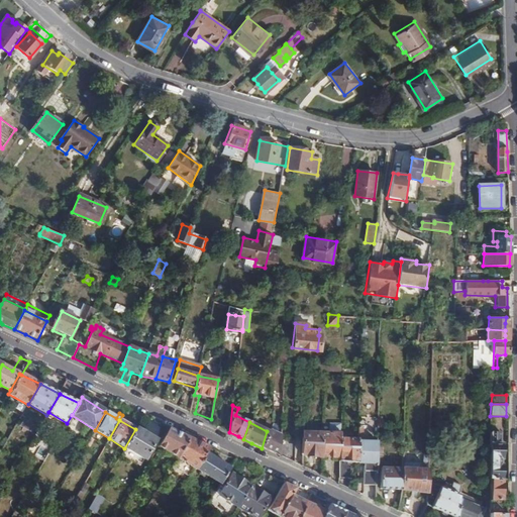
[(177,458),(189,438),(179,433),(169,428),(158,447),(177,458)]
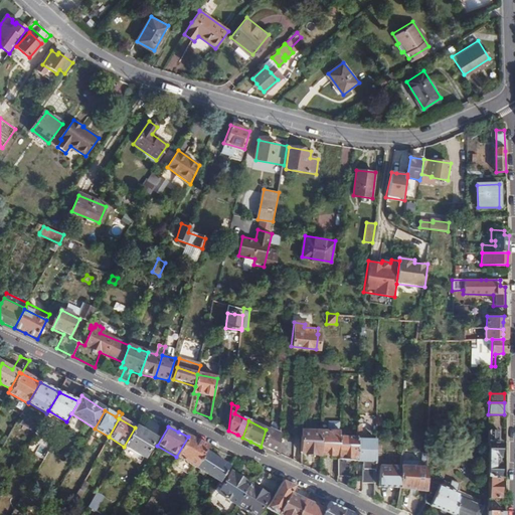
[(135,427),(124,447),(143,458),(155,440),(135,427)]
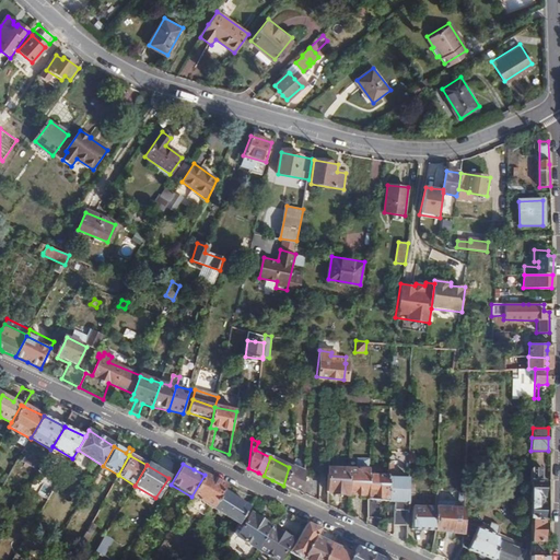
[(302,474),(302,471),(290,465),(289,467),(283,486),(292,489),(301,493),(302,474)]
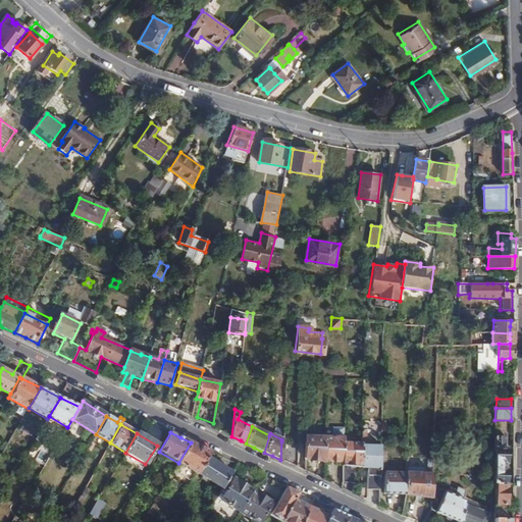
[(303,460),(320,460),(320,458),(321,436),(304,435),(303,460)]
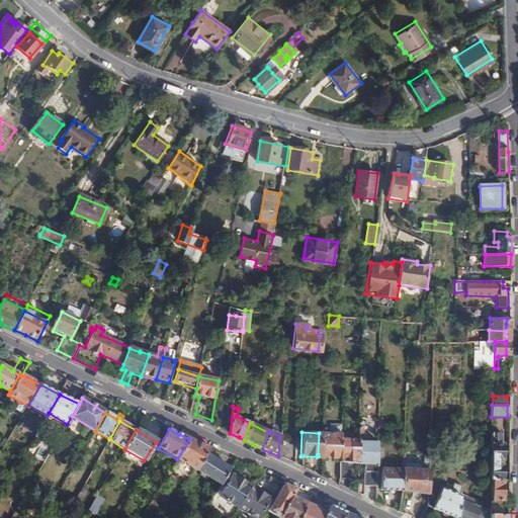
[(336,455),(337,439),(338,434),(319,433),(318,454),(336,455)]
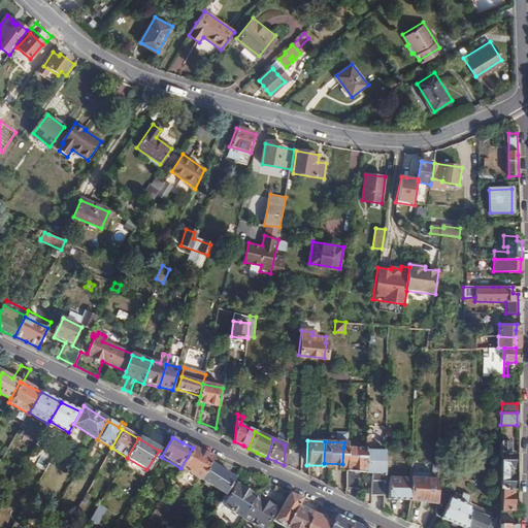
[(496,490),(498,490),(509,490),(512,453),(508,453),(509,442),(499,442),(496,490)]
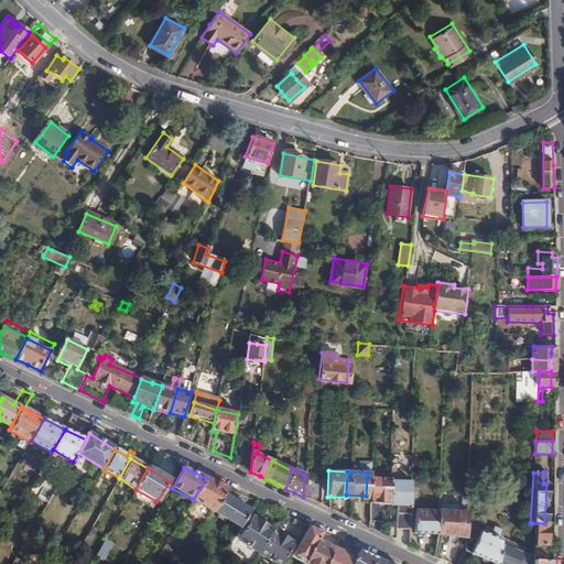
[(320,478),(304,477),(303,497),(310,500),(317,503),(320,478)]
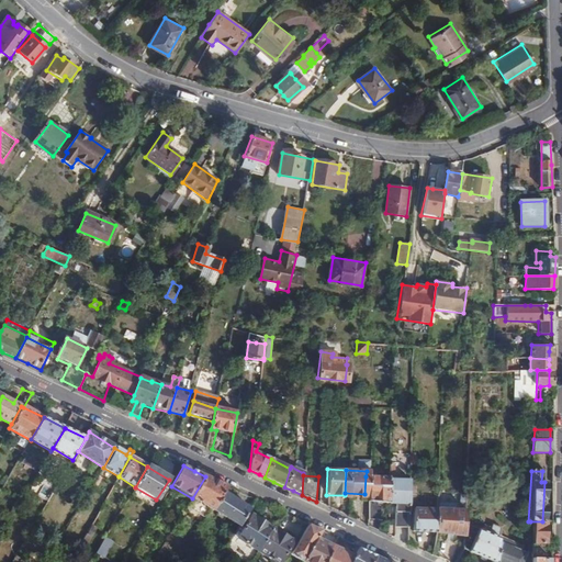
[(405,492),(406,480),(391,479),(391,475),(385,475),(385,478),(384,501),(391,502),(390,524),(403,525),(404,501),(405,492)]
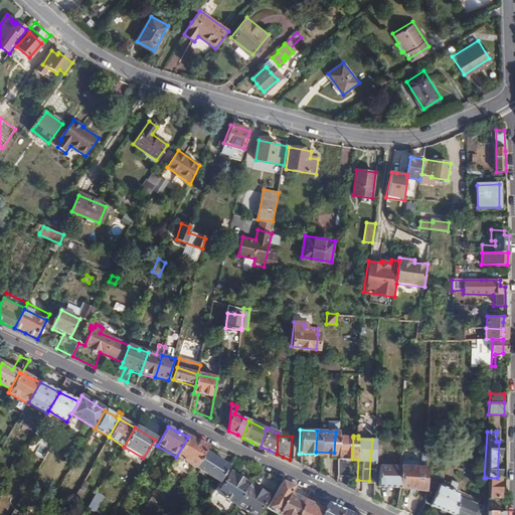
[(196,468),(206,452),(209,447),(194,440),(188,437),(176,457),(196,468)]
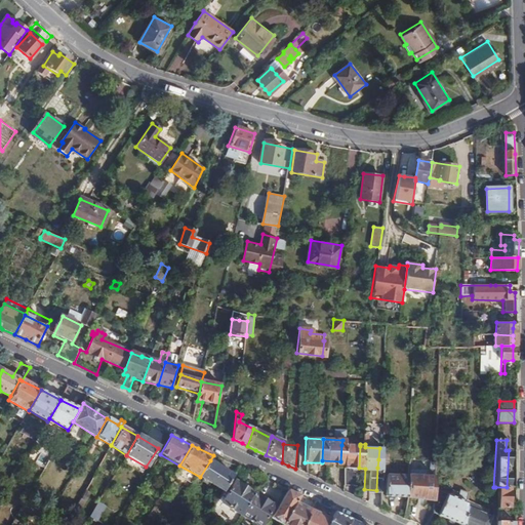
[(359,468),(360,446),(341,445),(340,461),(339,483),(351,484),(352,468),(359,468)]
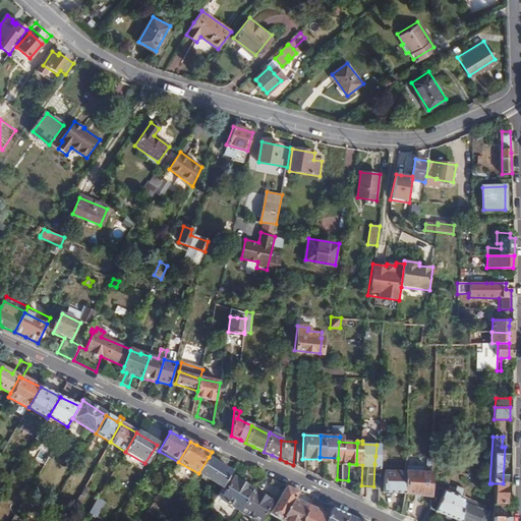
[(223,487),(231,474),(233,471),(209,457),(198,473),(223,487)]
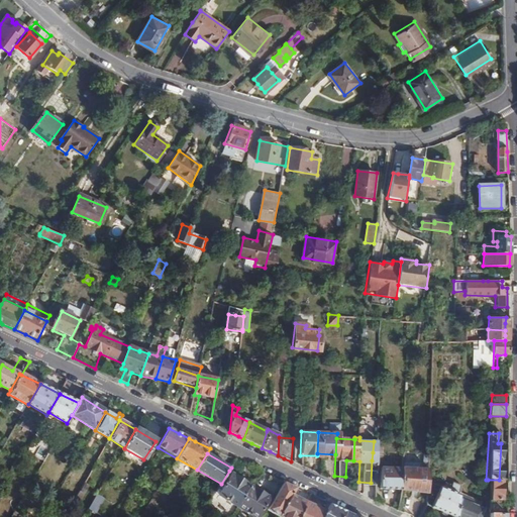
[(218,495),(237,508),(250,487),(234,476),(241,463),(235,460),(231,468),(229,471),(232,473),(218,495)]
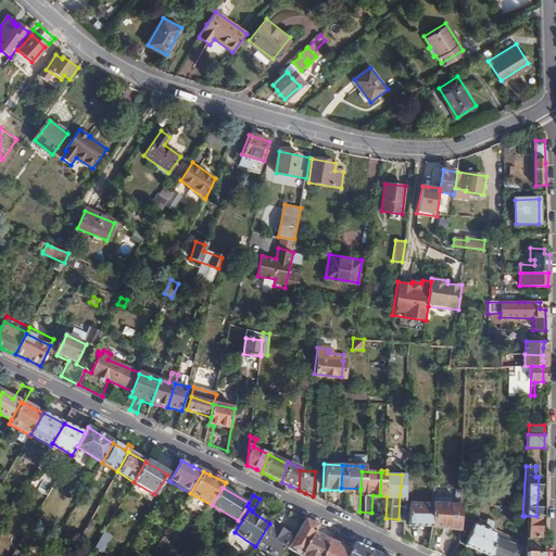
[(425,525),(427,502),(403,502),(402,523),(425,525)]
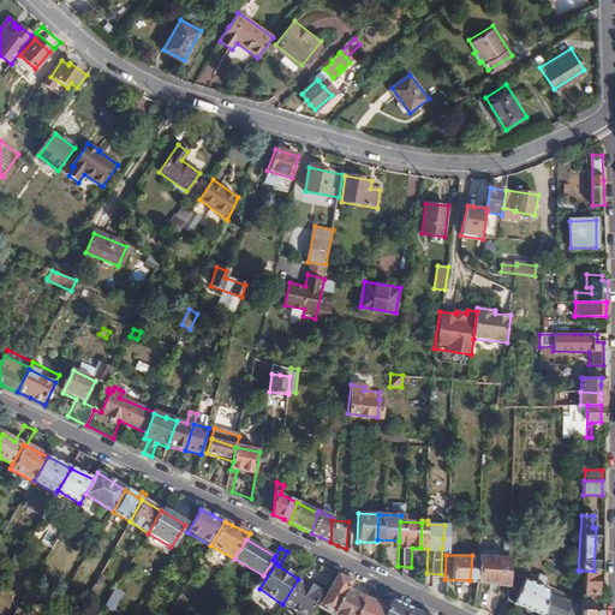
[(509,575),(511,557),(472,555),(470,580),(470,583),(509,584),(509,575)]
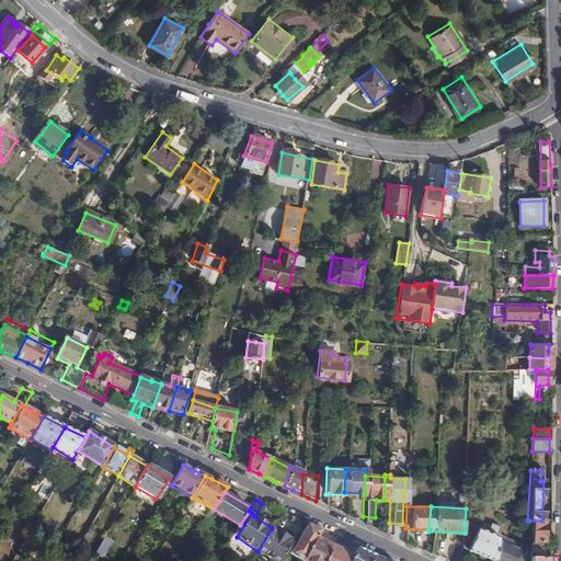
[(541,521),(529,521),(529,545),(544,545),(544,521),(541,521)]
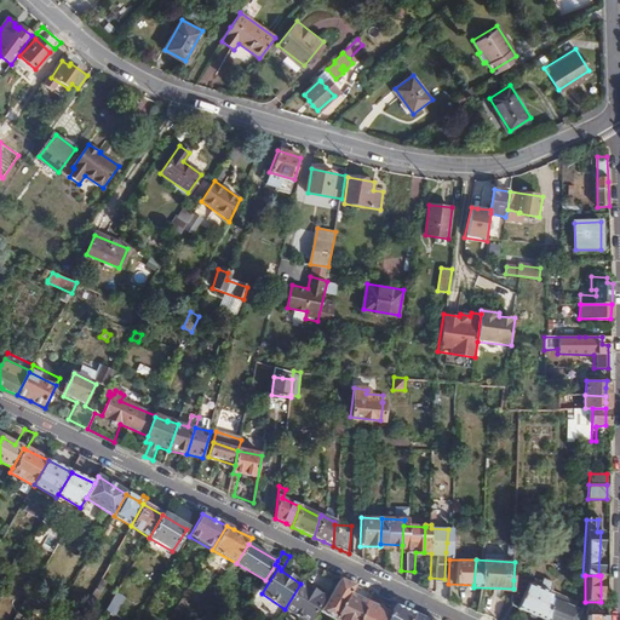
[(101,578),(96,587),(102,591),(108,581),(101,578)]
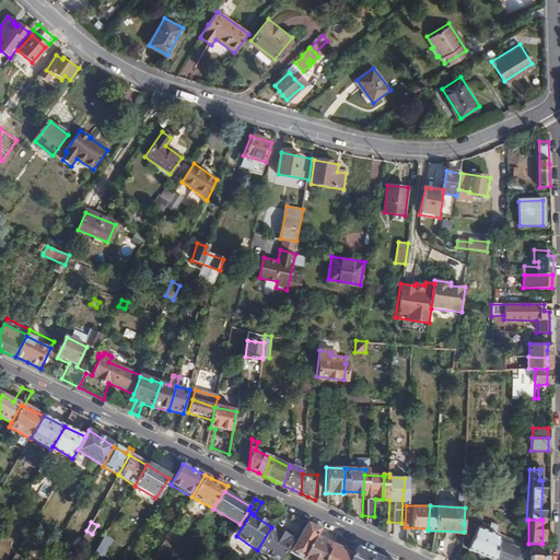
[(300,559),(303,559),(317,538),(322,531),(313,526),(307,524),(290,553),(300,559)]
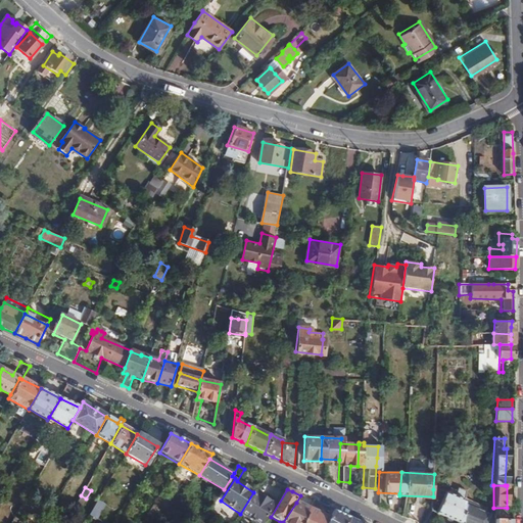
[(466,504),(466,500),(466,492),(459,489),(456,497),(446,493),(437,514),(460,522),(485,522),(490,513),(466,504)]
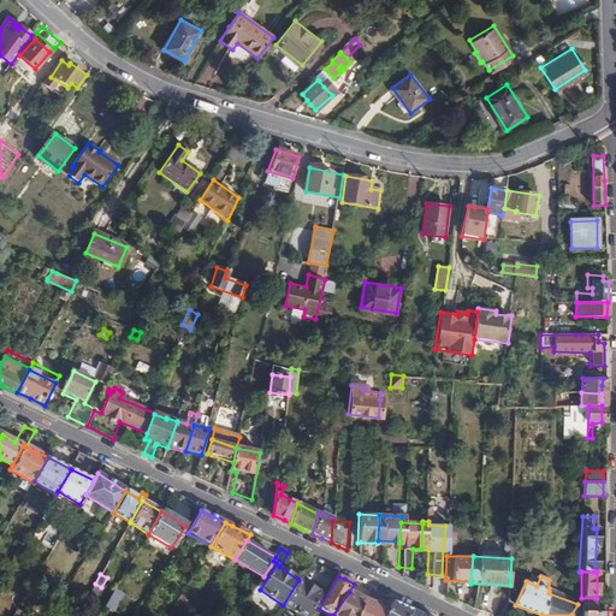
[(298,580),(283,605),(298,615),(308,615),(321,596),(298,580)]
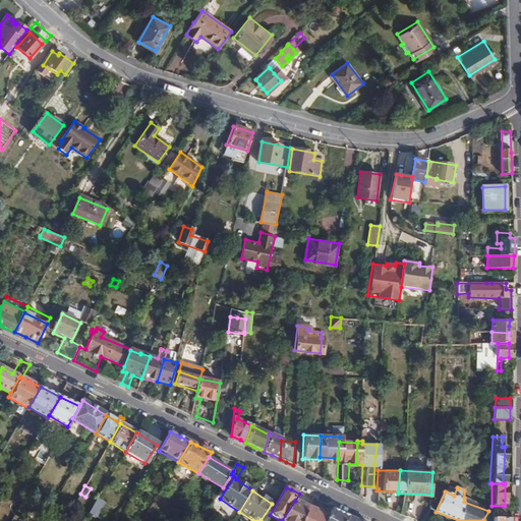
[(489,508),(464,498),(464,502),(488,511),(489,508)]
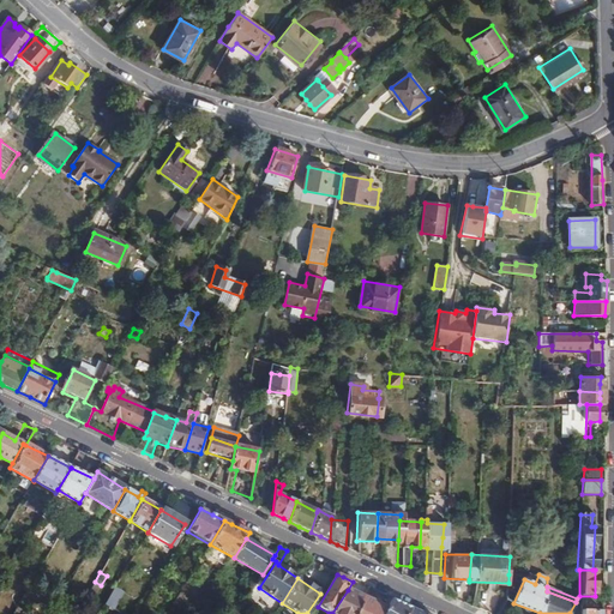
[(106,605),(114,609),(124,593),(115,588),(106,605)]
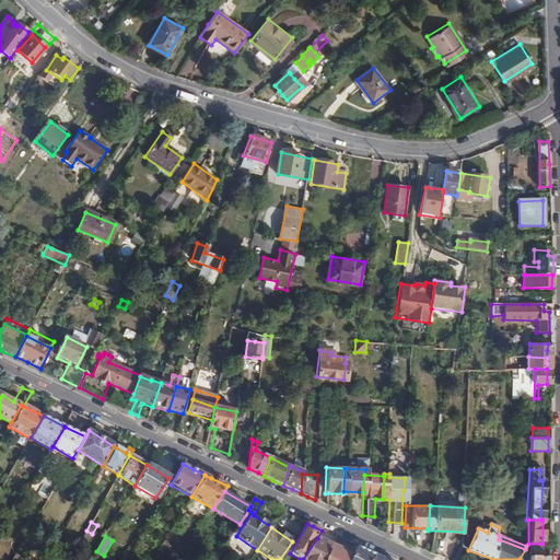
[(325,559),(334,546),(317,538),(303,559),(325,559)]
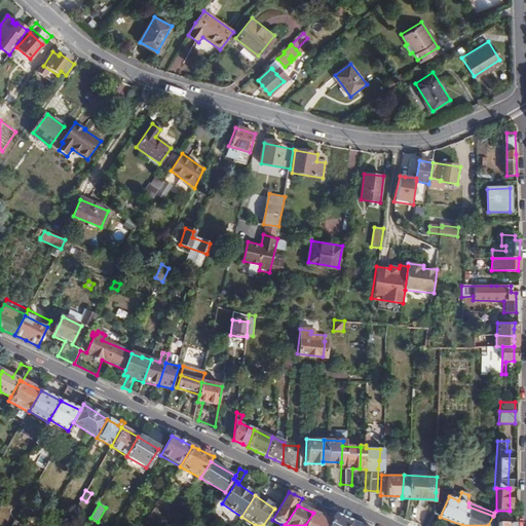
[(329,525),(332,522),(313,513),(305,525),(329,525)]
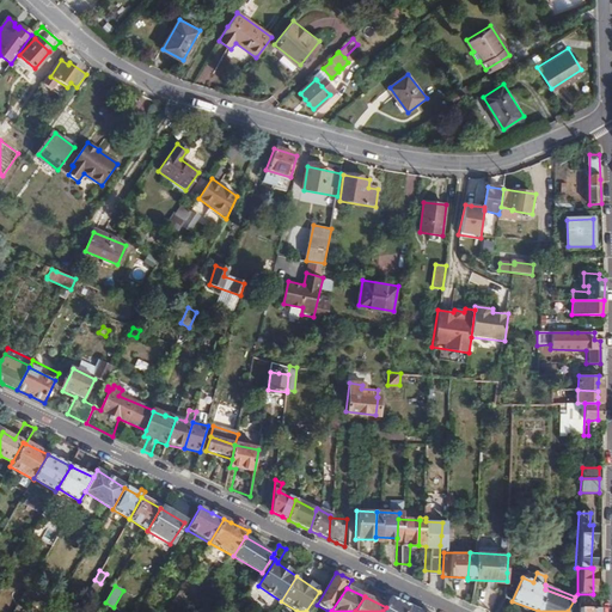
[(404,611),(409,606),(398,601),(391,598),(386,607),(383,611),(404,611)]
